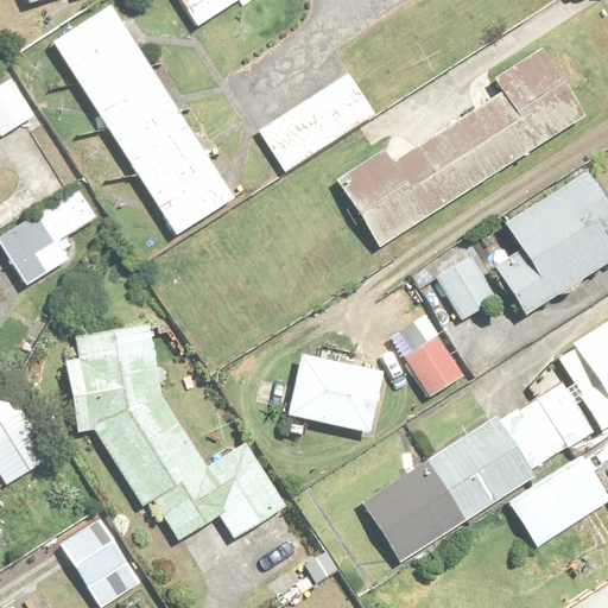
[(178,0),(196,31),(246,0),(178,0)]
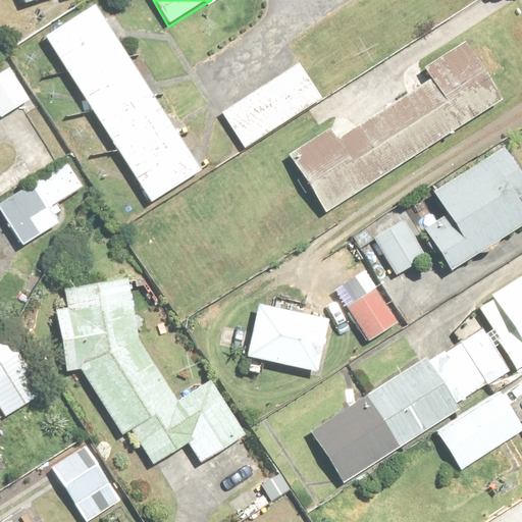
[(98,8),(47,41),(147,202),(199,169),(98,8)]
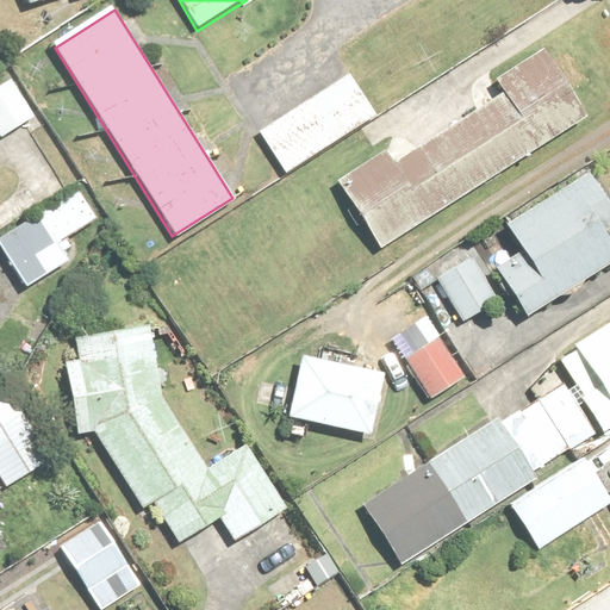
[(503,94),(392,163),(384,150),(332,182),(375,251),(582,123),(537,54),(495,81),(503,94)]
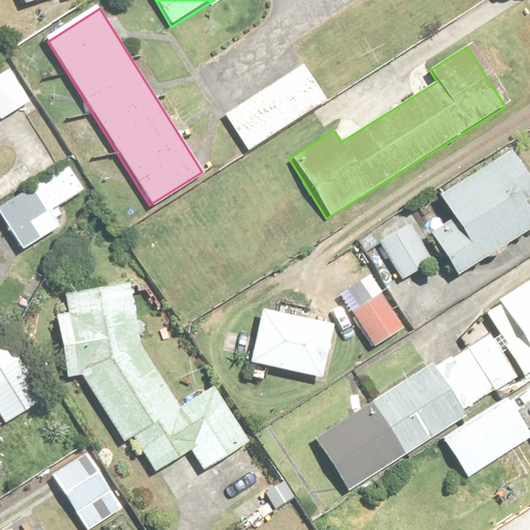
[(324,101),(301,66),(225,115),(247,150),(324,101)]
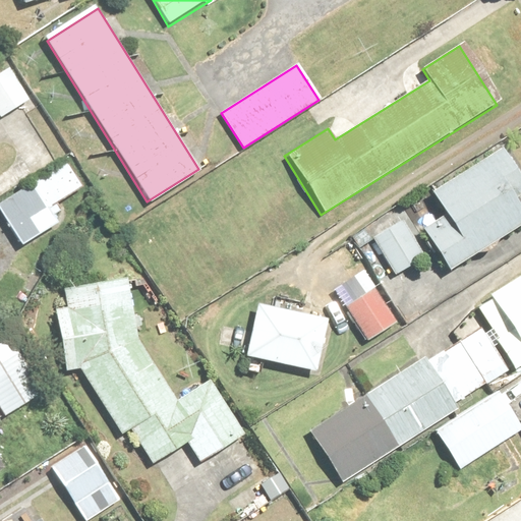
[(7,68),(0,73),(0,119),(1,120),(30,102),(7,68)]
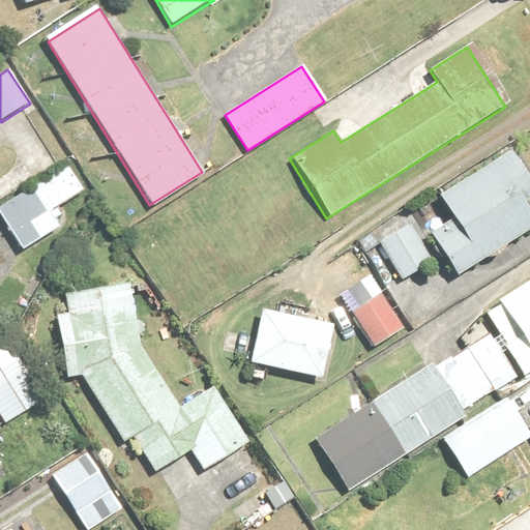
[(430,235),(458,277),(529,230),(529,214),(523,205),(529,200),(529,177),(511,149),(441,196),(455,217),(430,235)]
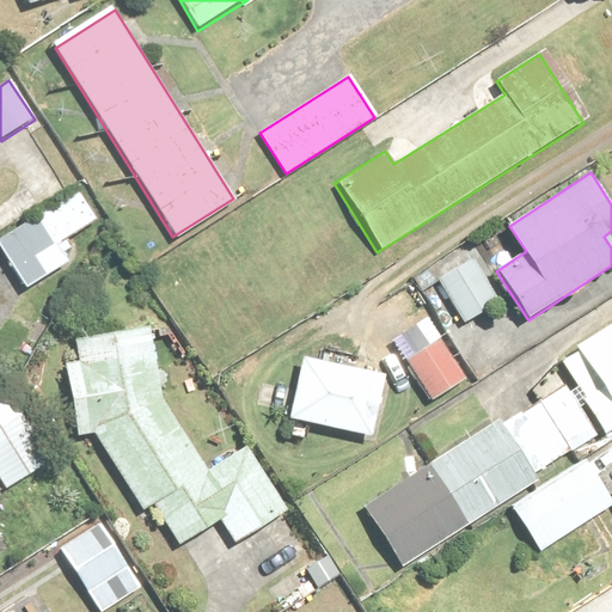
[(97,222),(81,194),(0,238),(0,245),(24,288),(73,261),(62,242),(97,222)]
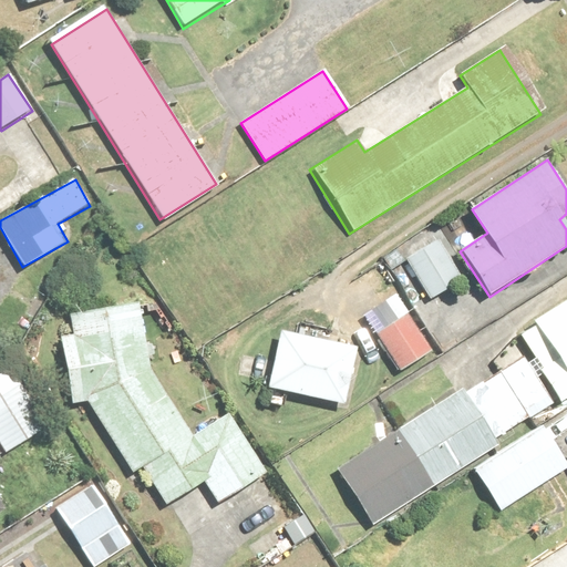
[(437,236),(402,257),(430,300),(464,279),(437,236)]
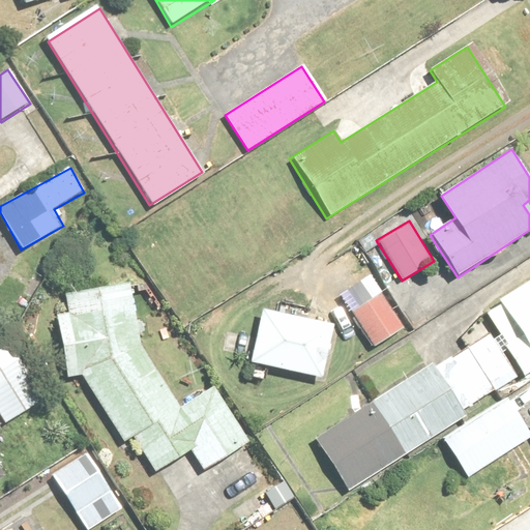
[(349,492),(529,370),(529,276),(496,300),(499,305),(486,315),(494,327),(435,366),(432,362),(314,441),(349,492)]
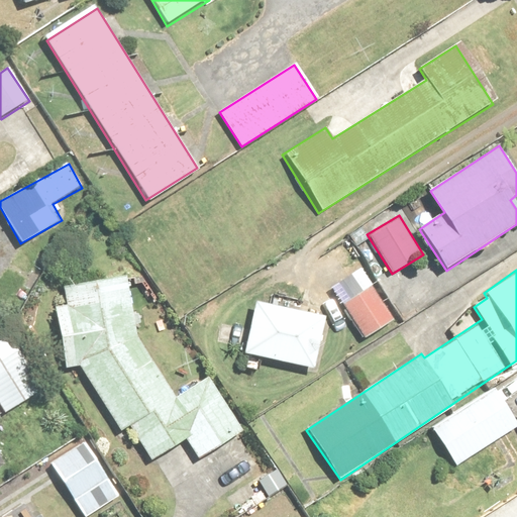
[(177,397),(135,329),(127,277),(62,287),(65,306),(54,308),(64,370),(80,368),(119,431),(129,425),(152,463),(189,441),(199,457),(242,430),(210,377),(177,397)]
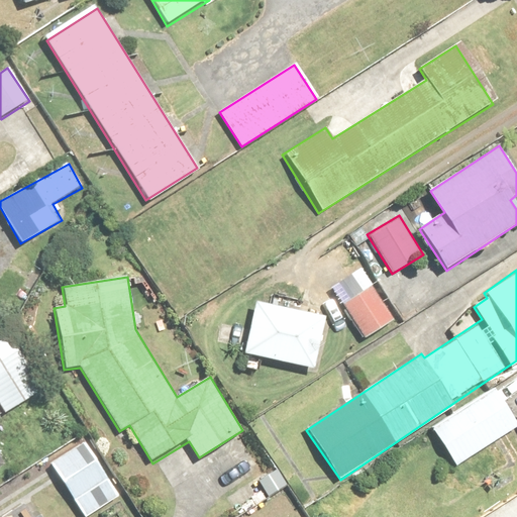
[(372,284),(341,303),(364,339),(395,321),(372,284)]
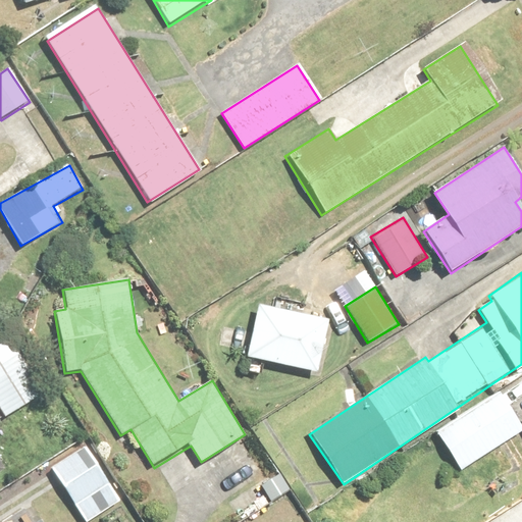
[(327,319),(257,306),(248,359),(318,372),(327,319)]
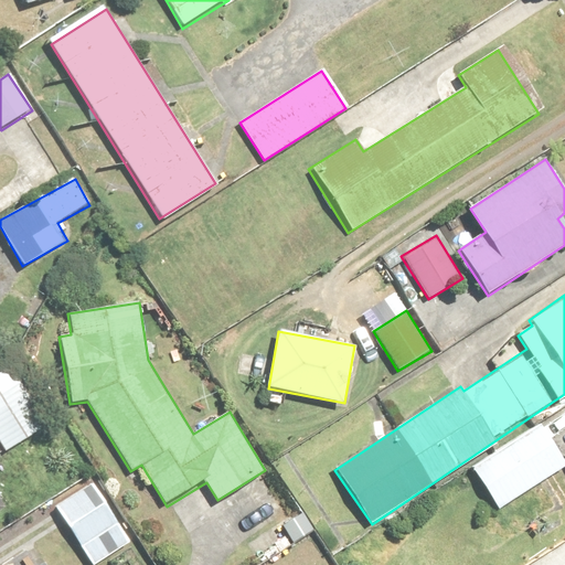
[(11,366),(0,373),(0,446),(3,450),(46,425),(11,366)]
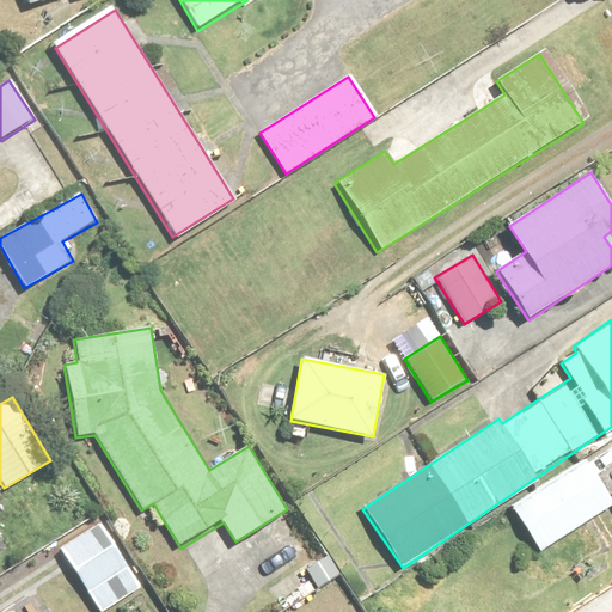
[(587,461),(512,507),(539,552),(611,508),(611,485),(605,490),(587,461)]
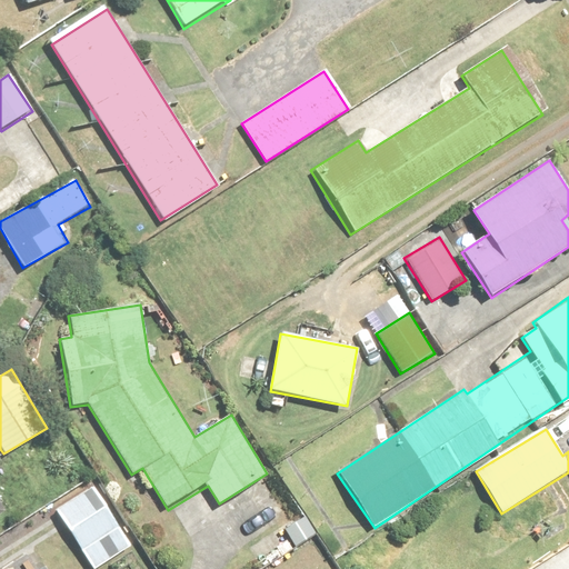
[(99,483),(55,510),(89,568),(95,568),(136,545),(99,483)]
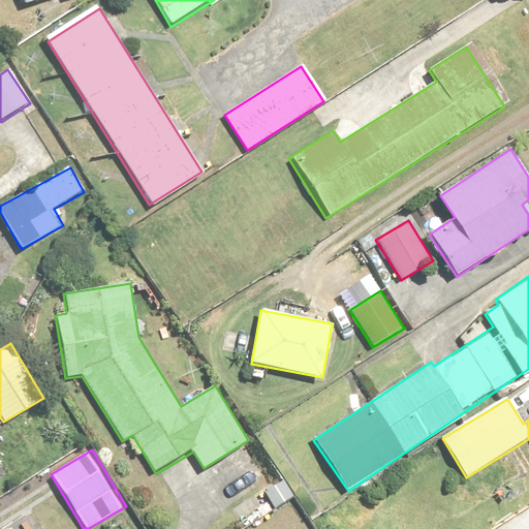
[(42,528),(22,495),(0,507),(0,528),(42,528)]
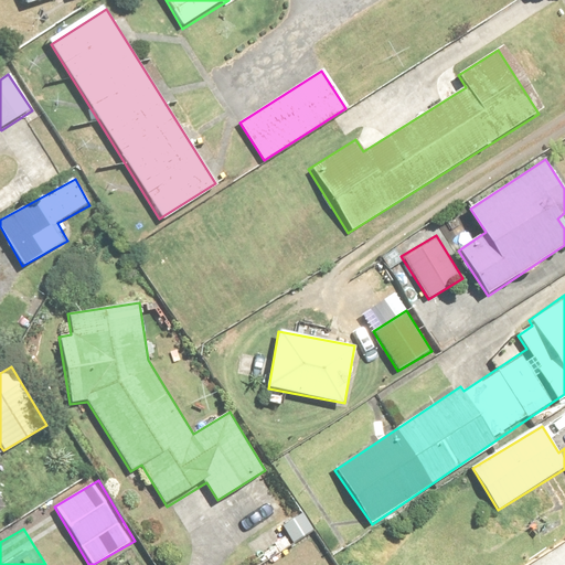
All buildings are outlined.
